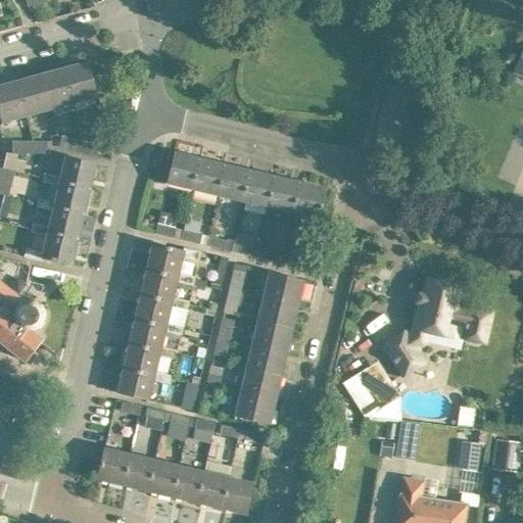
[(515,65),(512,72),(514,73),(514,74),(522,77),(522,50),(517,65),(515,65)]
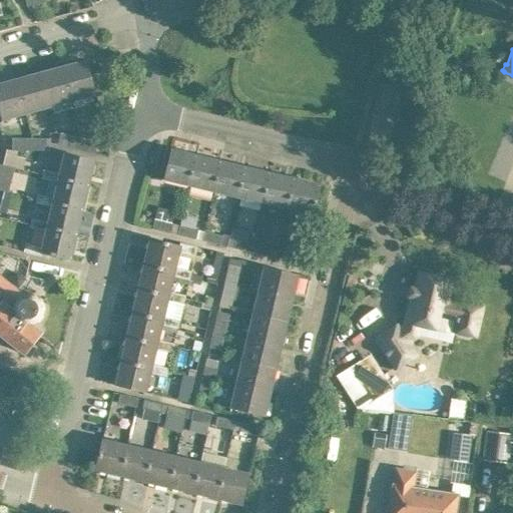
[(86,61),(63,67),(72,101),(96,95),(86,61)]
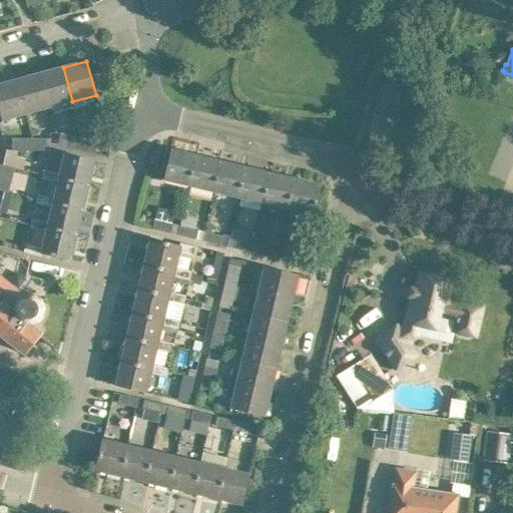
[(63,67),(40,73),(50,107),(72,101),(63,67)]
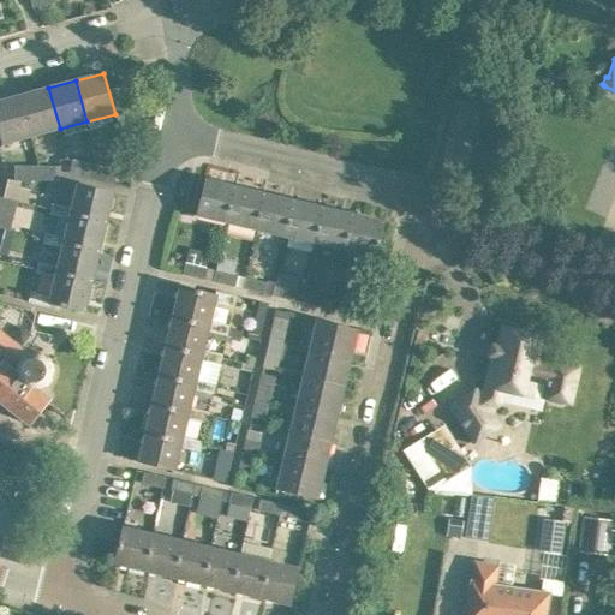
[(48,88),(21,96),(31,137),(60,129),(48,88)]
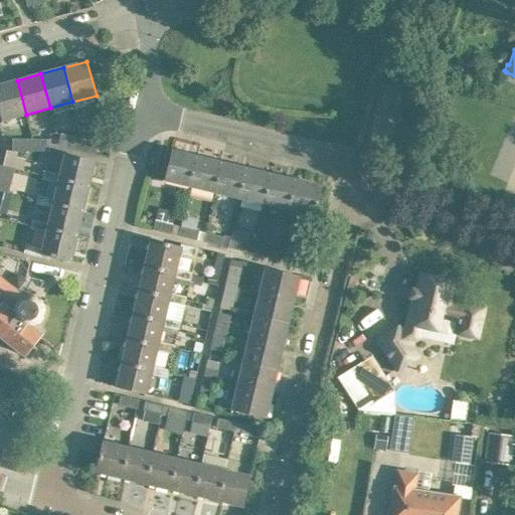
[(26,115),(17,80),(0,84),(0,115),(2,121),(26,115)]
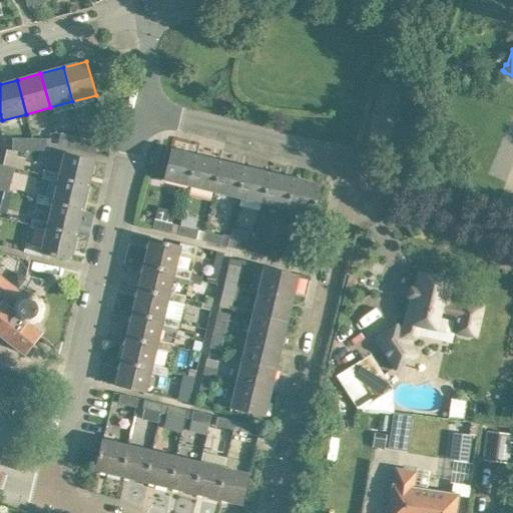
[(58,144),(76,148),(78,138),(60,134),(58,144)]
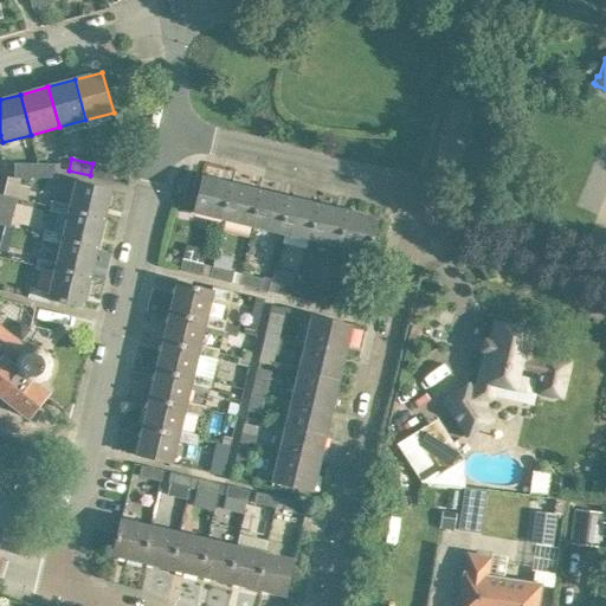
[(92,163),(90,175),(111,181),(114,169),(92,163)]
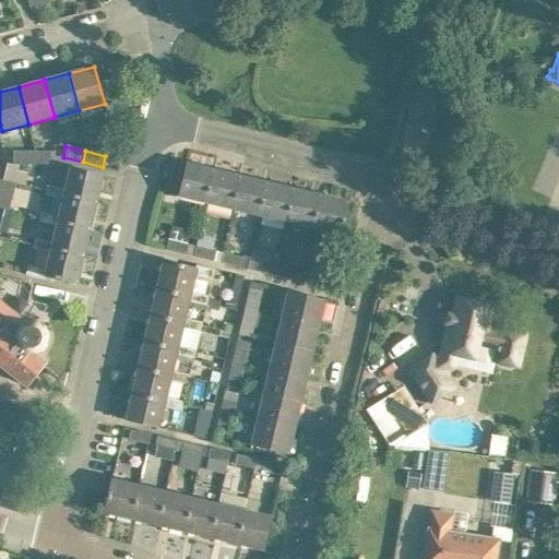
[(35,164),(35,152),(15,152),(15,164),(35,164)]
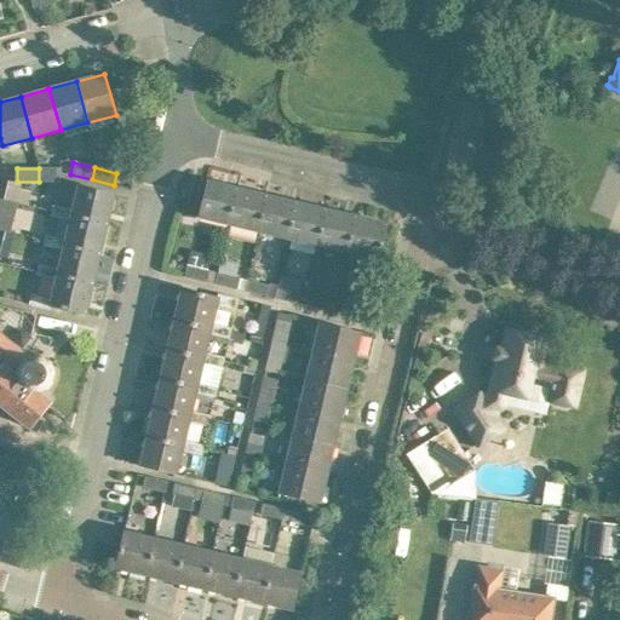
[(61,170),(39,168),(39,182),(62,182),(61,170)]
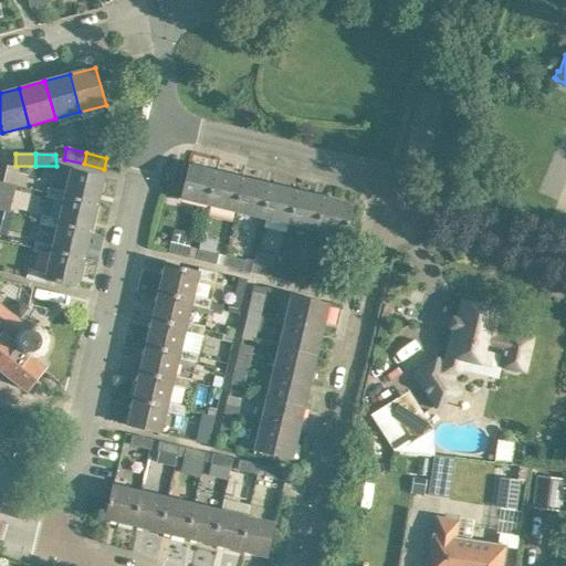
[(181,199),(209,206),(217,173),(189,166),(181,199)]
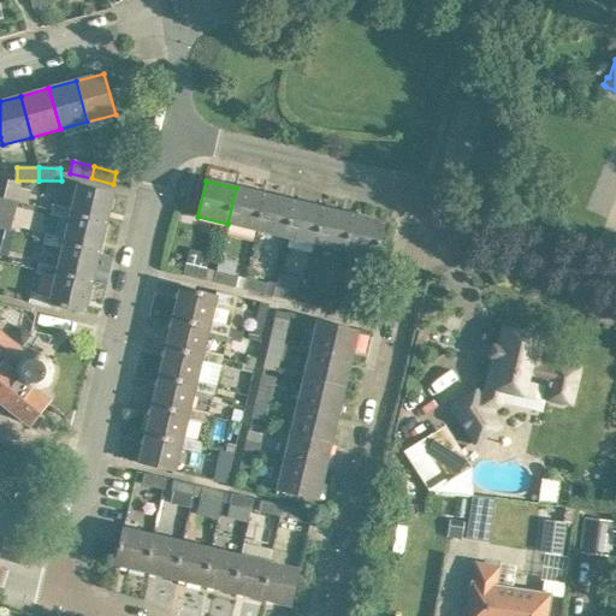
[(49,214),(69,219),(70,214),(106,224),(113,194),(77,185),(71,209),(52,205),(49,214)]
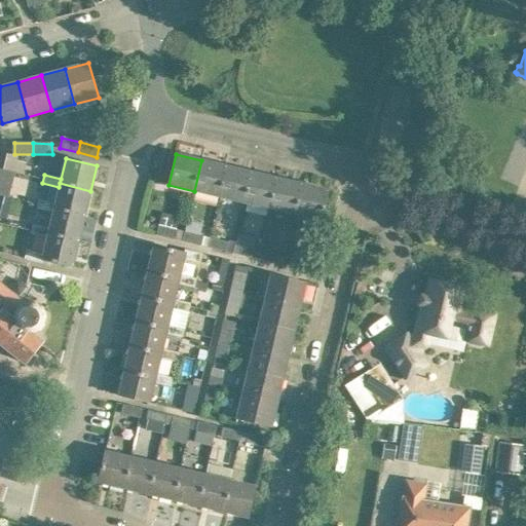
[(194,191),(219,197),(227,165),(201,160),(194,191)]
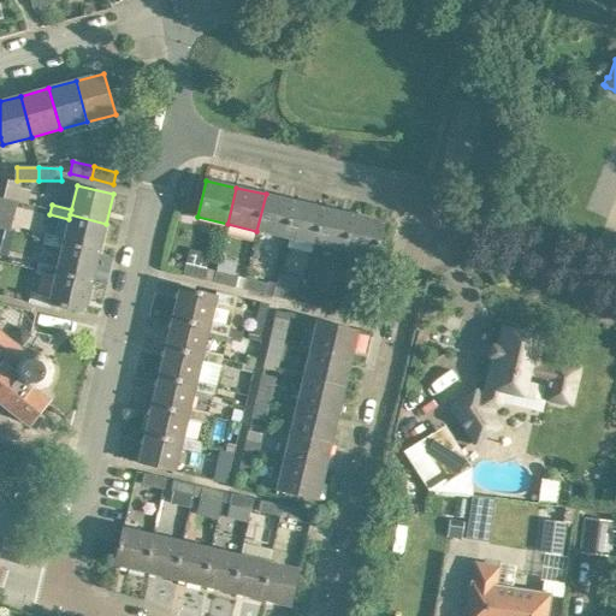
[(256,231),(286,238),(296,201),(266,194),(256,231)]
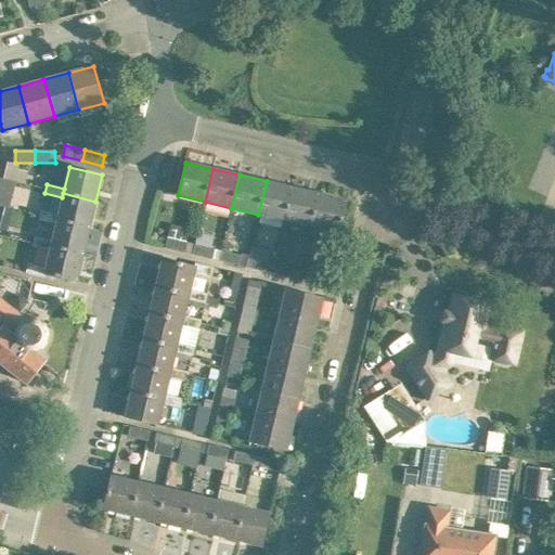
[(0,191),(0,196),(11,199),(15,181),(3,179),(0,191)]
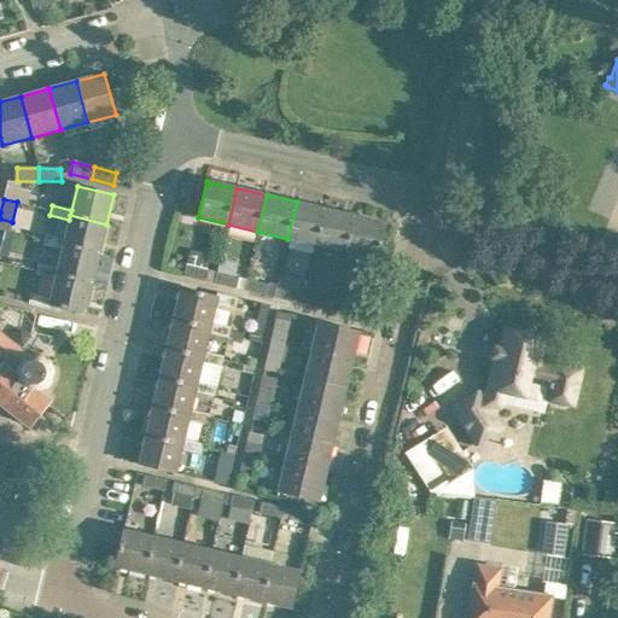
[(287,239),(318,245),(326,209),(297,202),(287,239)]
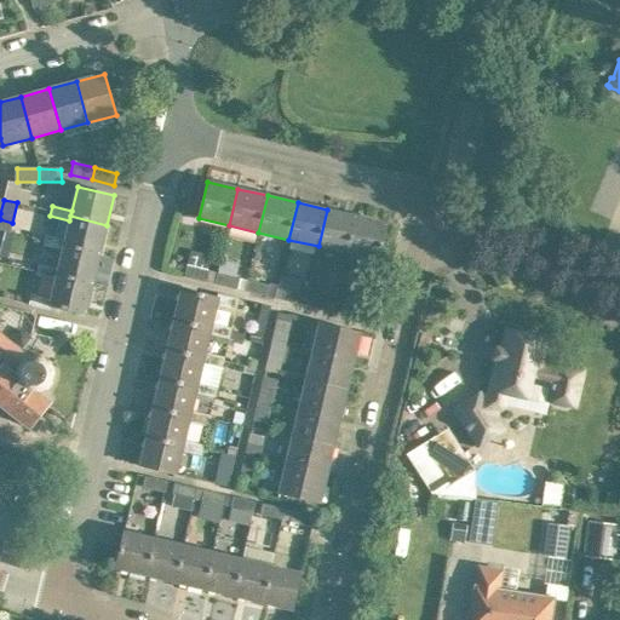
[(319,246),(348,253),(357,217),(327,210),(319,246)]
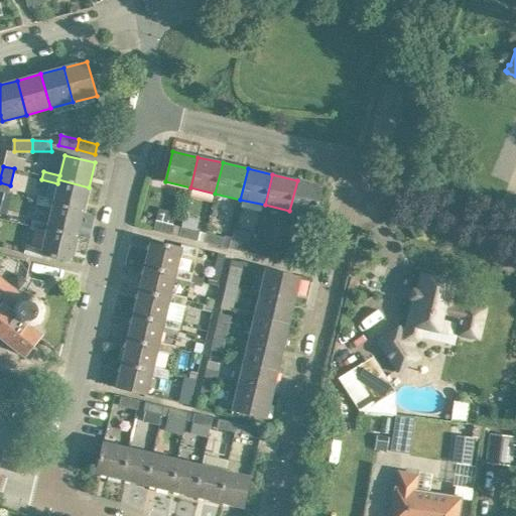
[(35,206),(51,210),(52,205),(83,212),(89,187),(58,179),(57,183),(53,202),(37,198),(35,206)]
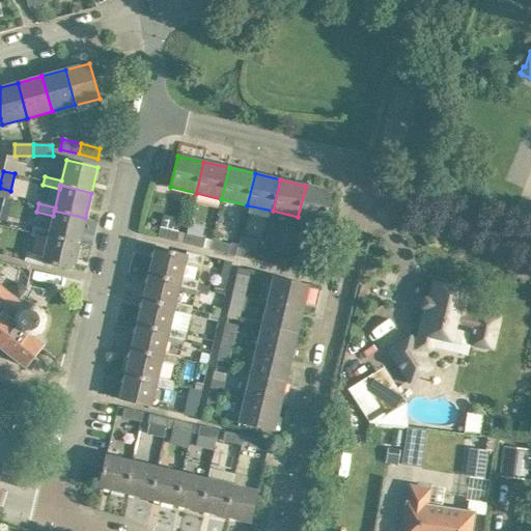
[(306,186),(298,217),(324,223),(331,192),(306,186)]
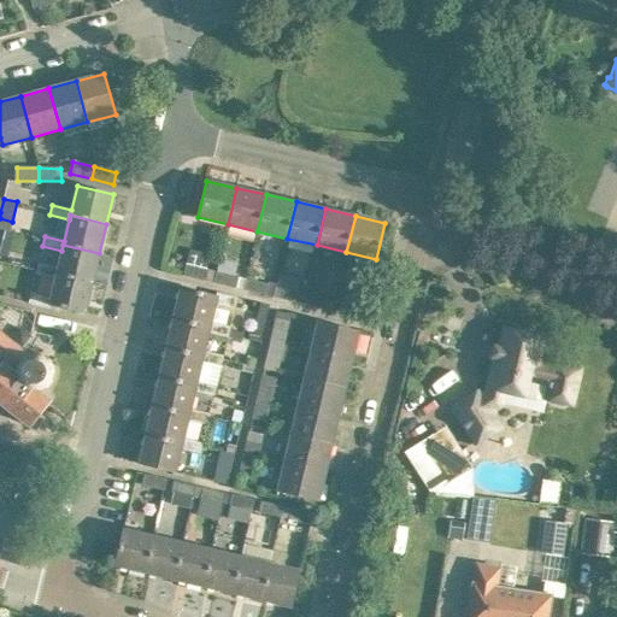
[(35,276),(54,280),(57,274),(93,283),(99,253),(63,245),(62,251),(57,270),(37,265),(35,276)]
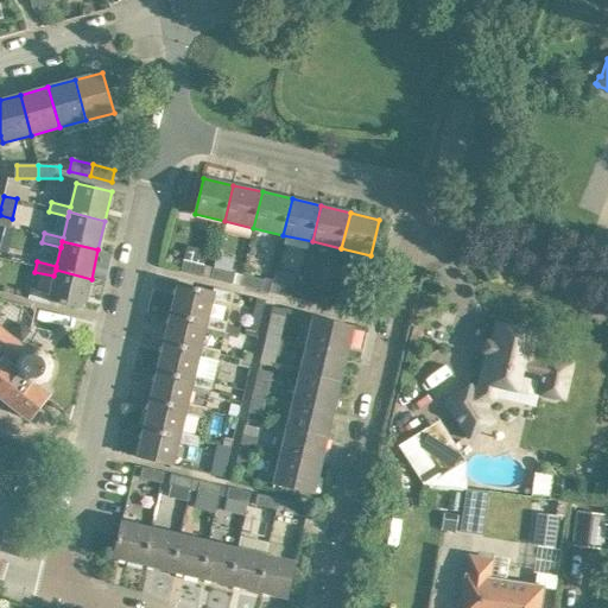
[(234,261),(216,257),(211,279),(233,285),(235,273),(232,273),(234,261)]
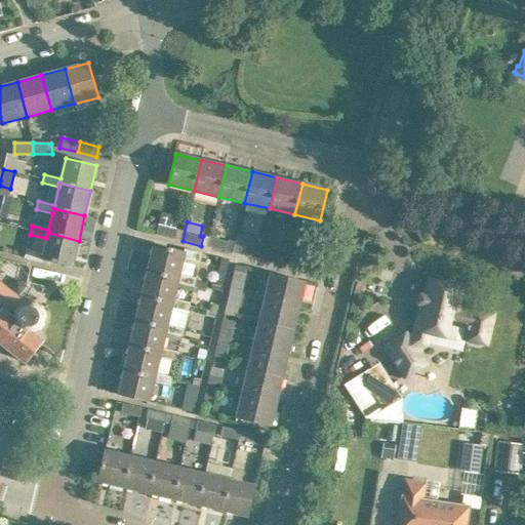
[(176,230),(158,226),(155,235),(174,239),(176,230)]
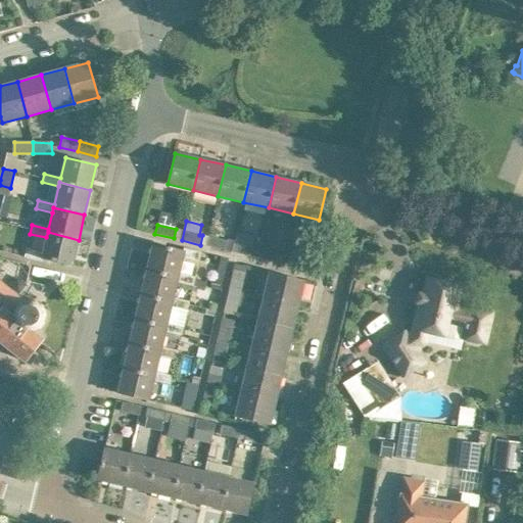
[(48,232),(46,237),(42,255),(25,251),(24,258),(41,263),(42,258),(73,266),(79,240),(48,232)]
